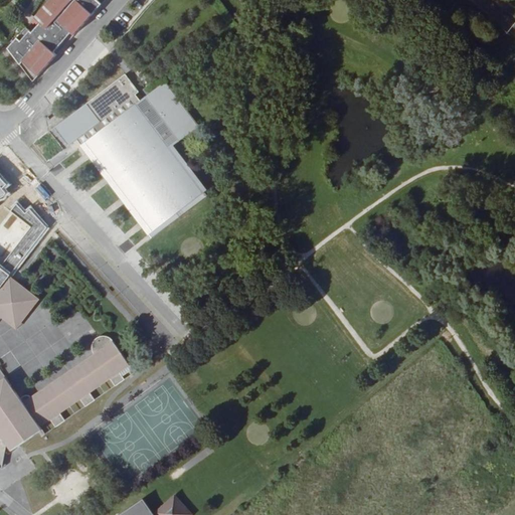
[(14,17),(0,33),(0,40),(22,70),(80,4),(76,1),(76,0),(28,0),(22,7),(28,13),(20,22),(14,17)]
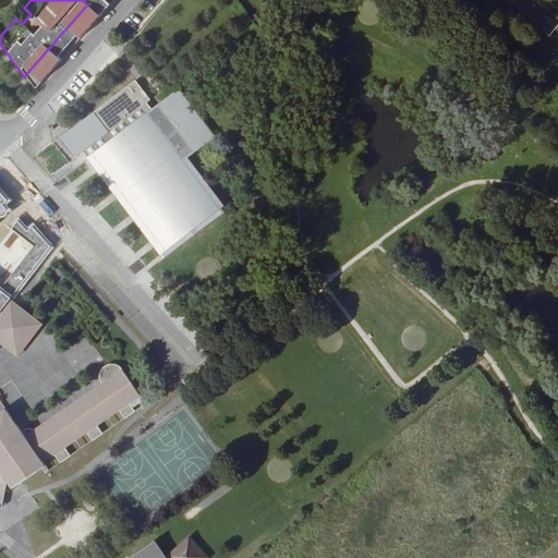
[(134,81),(68,131),(62,135),(75,154),(85,147),(160,250),(216,208),(181,160),(214,136),(178,87),(150,109),(146,102),(149,99),(134,81)]
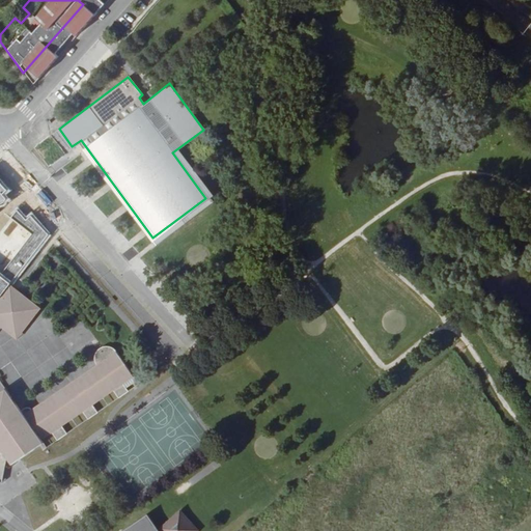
[(40,309),(11,285),(0,299),(0,325),(18,338),(40,309)]
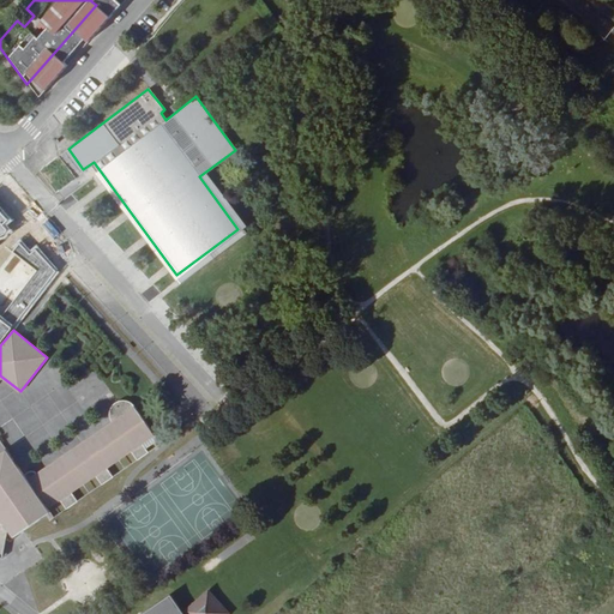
[(113,459),(112,458),(163,423),(144,398),(143,396),(142,395),(139,393),(137,392),(133,391),(131,391),(127,391),(125,392),(124,393),(121,396),(120,397),(119,401),(118,403),(118,405),(118,409),(119,411),(121,415),(49,469),(46,468),(42,467),(40,467),(37,468),(32,469),(16,446),(0,458),(0,554),(17,558),(22,525),(30,518),(38,529),(64,510),(62,506),(73,499),(79,506),(92,497),(86,489),(109,471),(115,479),(125,473),(113,459)]
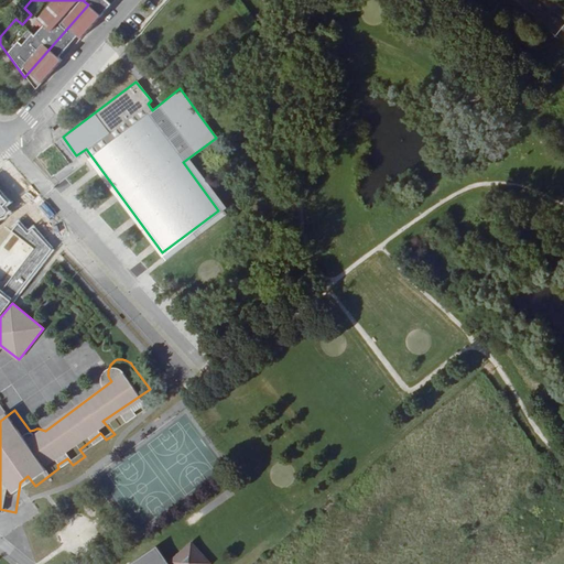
[(153,393),(150,389),(102,421),(104,422),(115,434),(117,432),(111,424),(133,408),(140,415),(150,407),(144,400),(153,393)]
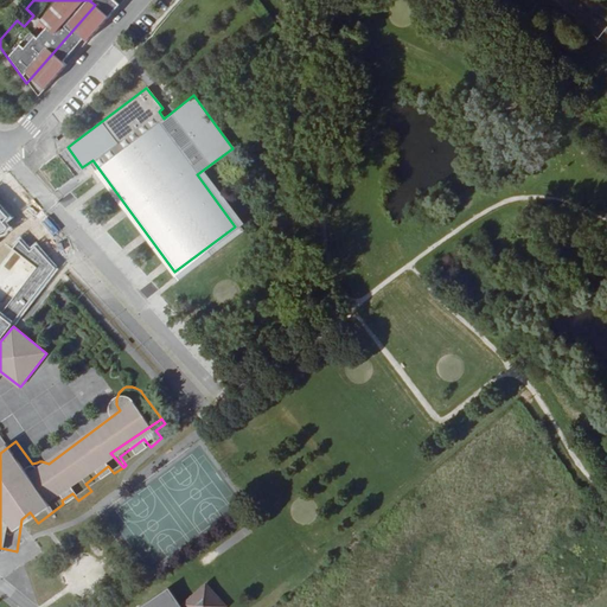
[(0,453),(16,441),(0,421),(0,453)]
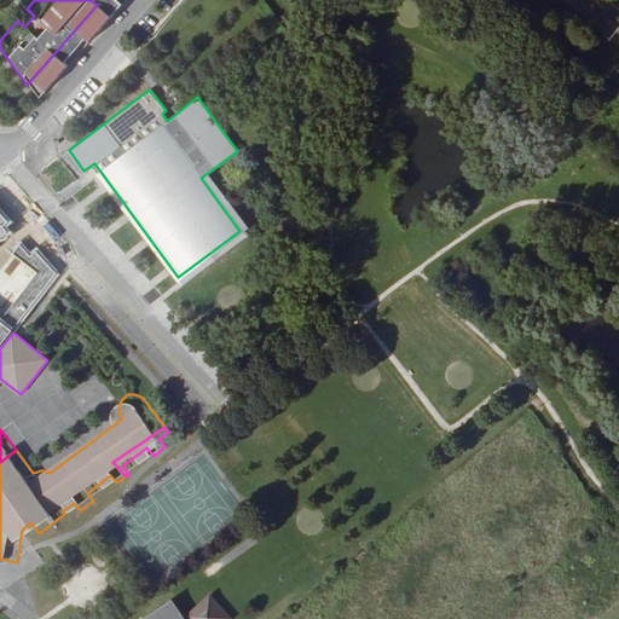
[(29,541),(39,533),(30,522),(22,530),(29,541)]
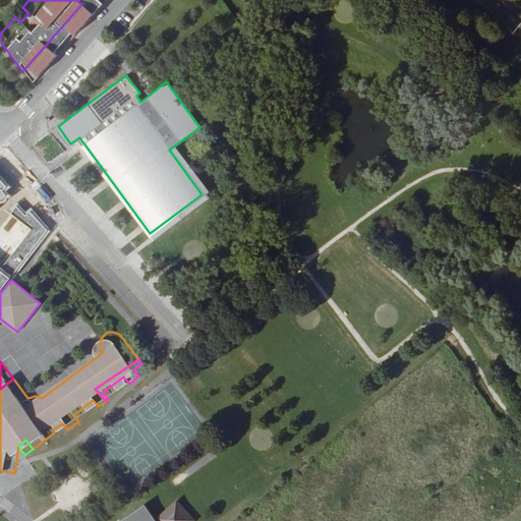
[(161,520),(197,520),(182,503),(161,520)]
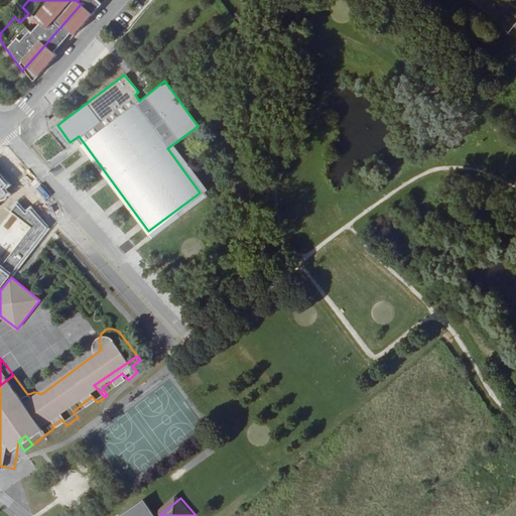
[(155,515),(148,504),(128,515),(155,515)]
